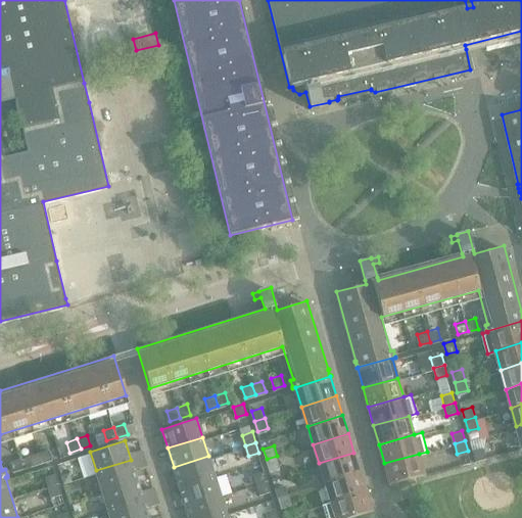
[(483,445),(472,449),(475,459),(486,457),(483,445)]
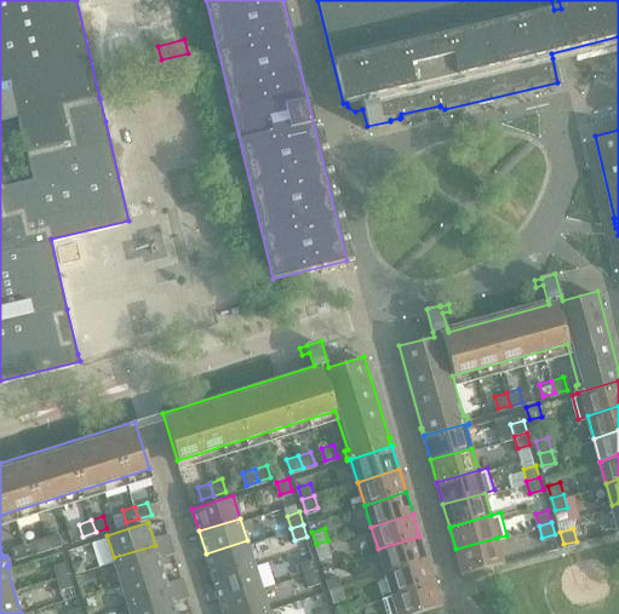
[(58,531),(47,534),(51,546),(62,543),(58,531)]
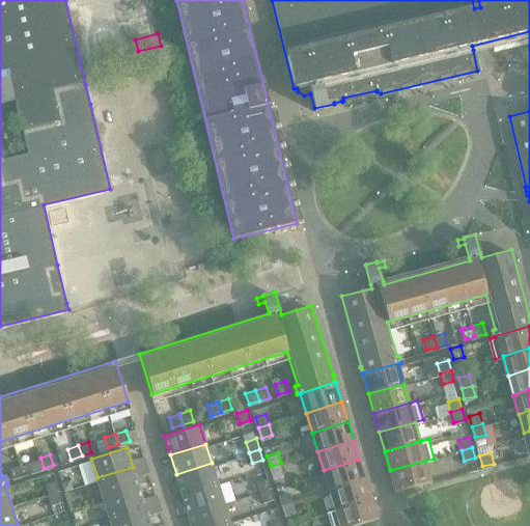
[(136,458),(139,466),(147,464),(144,454),(136,458)]
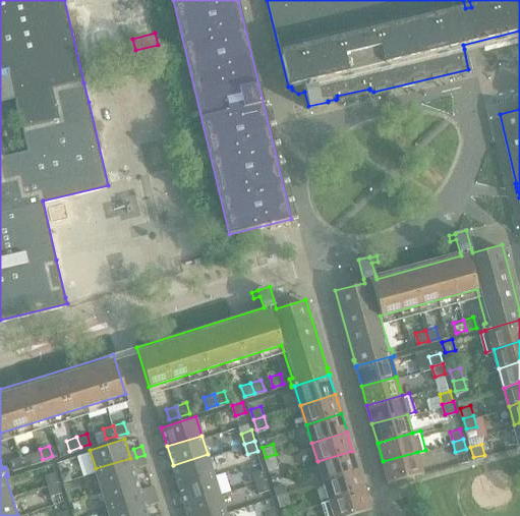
[(40,449),(29,452),(32,462),(43,459),(40,449)]
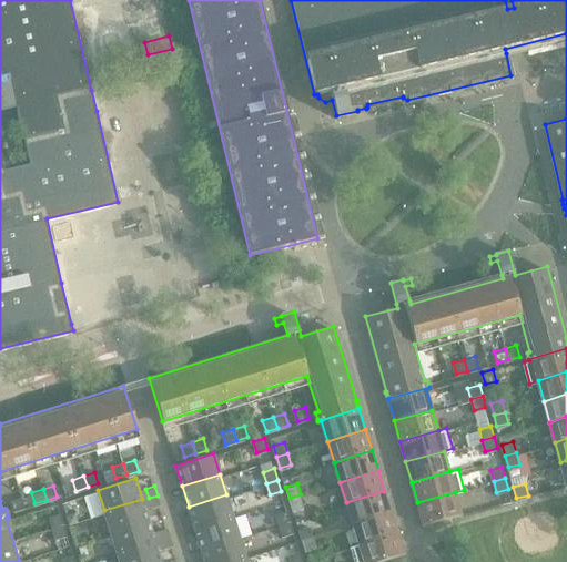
[(384,491),(346,502),(353,523),(391,511),(384,491)]
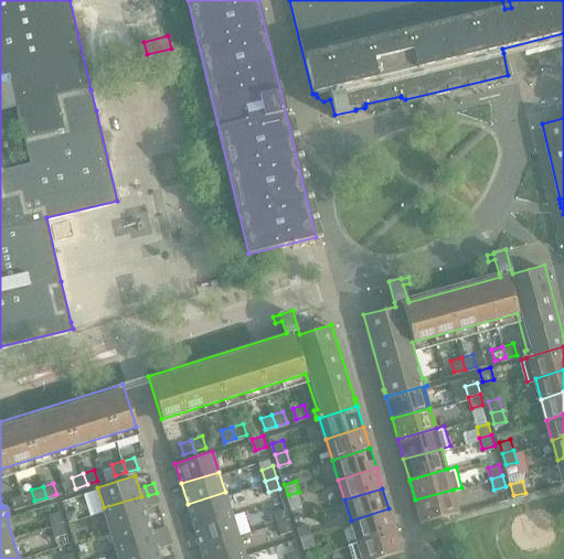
[(453,490),(415,500),(421,522),(458,511),(453,490)]
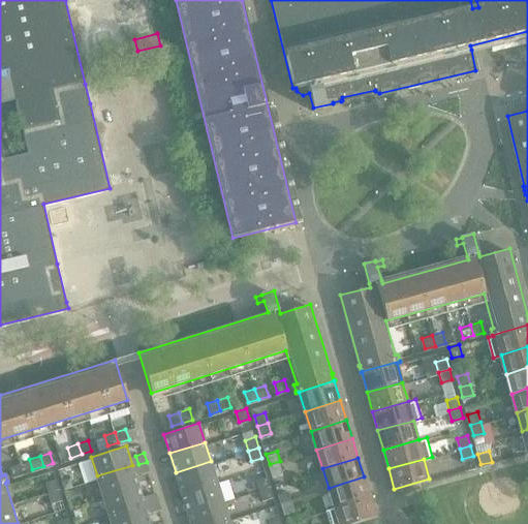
[(176,472),(182,492),(217,481),(211,461),(176,472)]
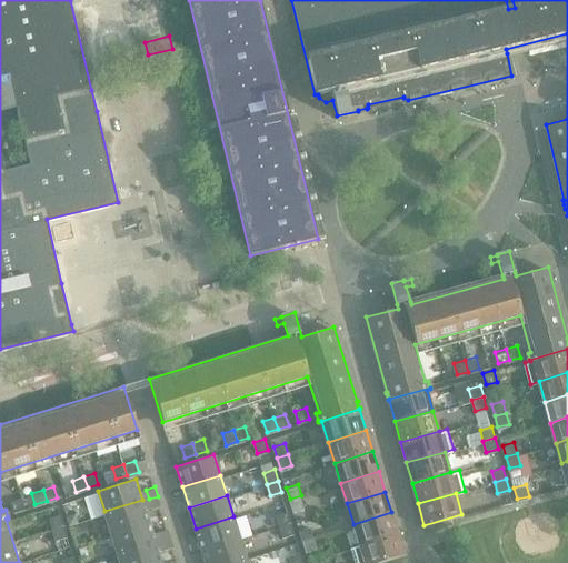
[(301,495),(290,499),(294,510),(305,506),(301,495)]
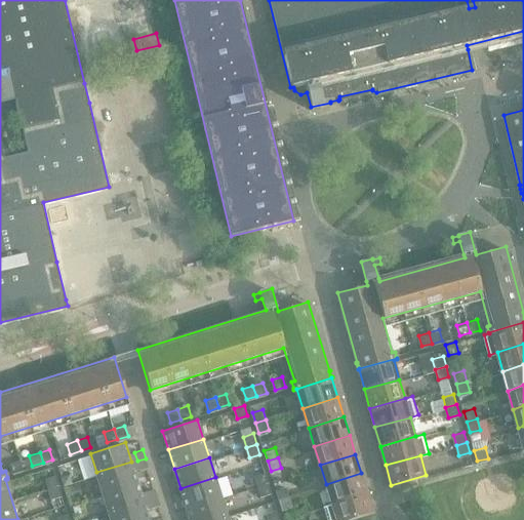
[(21,458),(9,462),(13,472),(24,469),(21,458)]
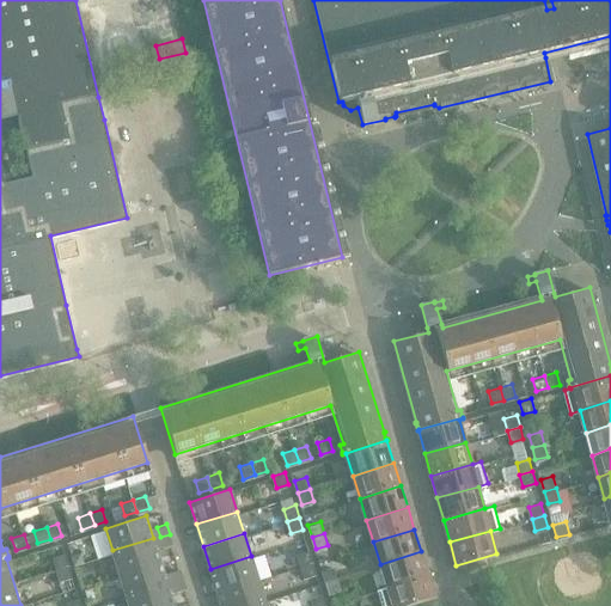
[(170,534),(160,537),(163,546),(172,543),(170,534)]
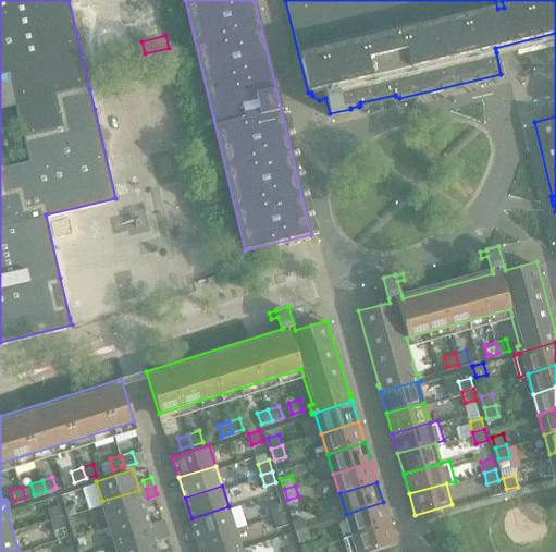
[(139,490),(102,501),(109,522),(146,510),(139,490)]
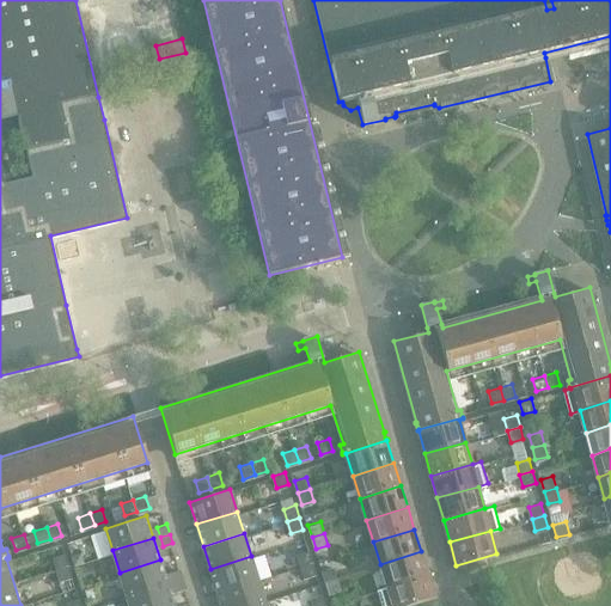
[(309,549),(297,552),(300,564),(312,561),(309,549)]
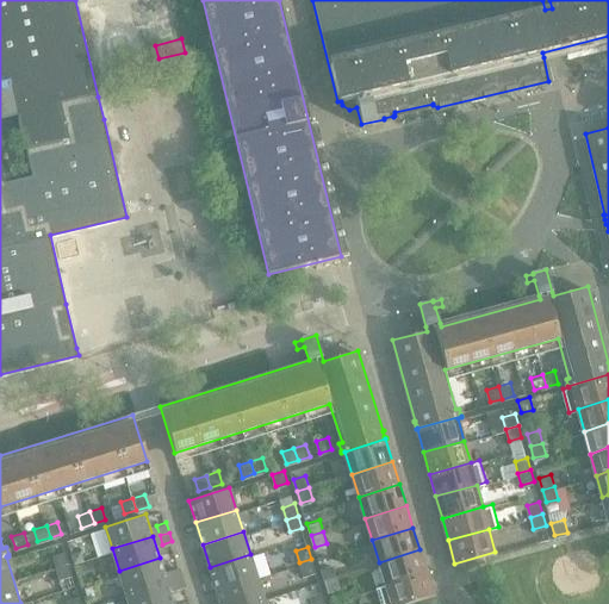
[(80,549),(72,552),(74,561),(84,559),(80,549)]
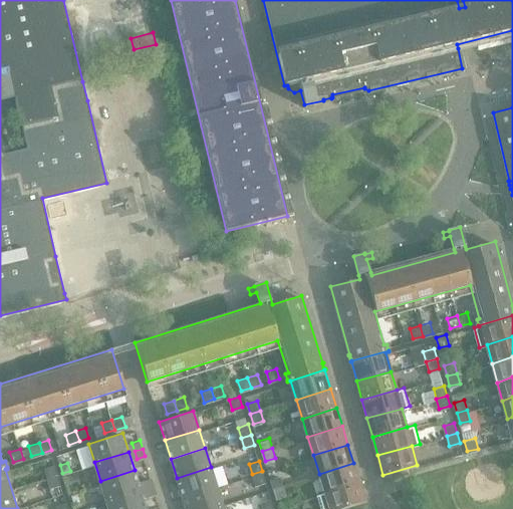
[(353,463),(319,474),(325,491),(325,492),(359,481),(353,463)]
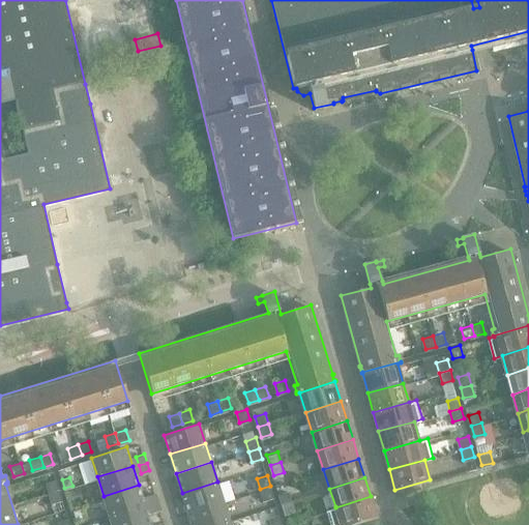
[(46,482),(49,491),(59,488),(56,478),(46,482)]
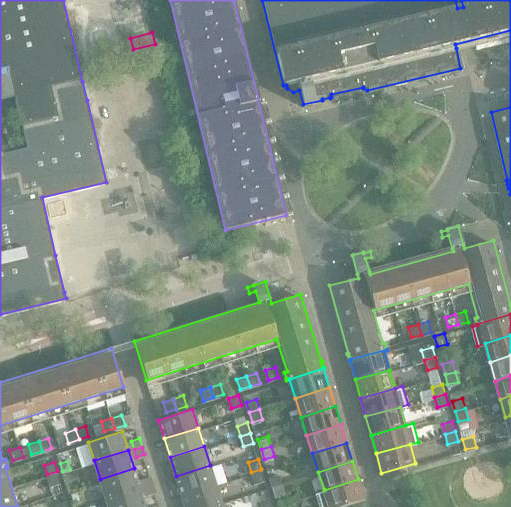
[(176,476),(182,494),(216,484),(210,465),(176,476)]
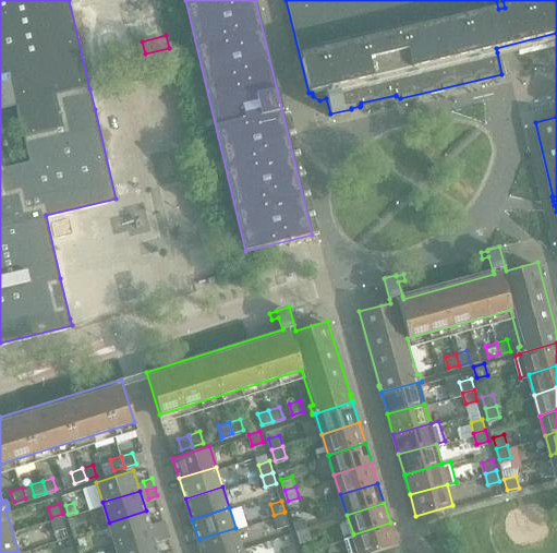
[(146,511),(109,523),(116,542),(153,531),(146,511)]
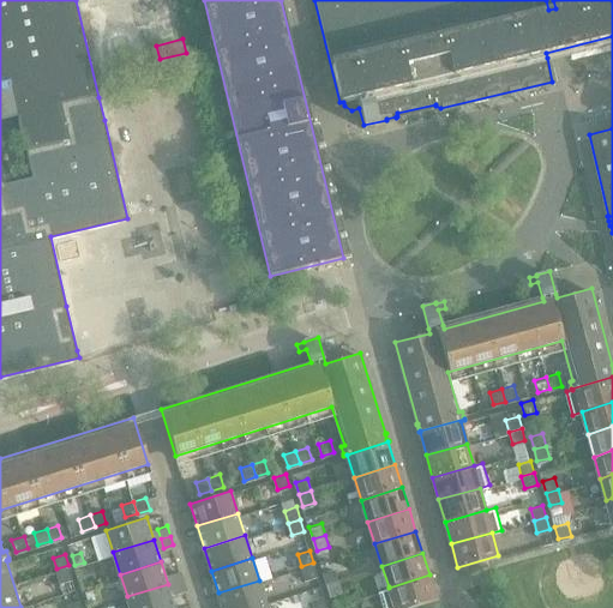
[(318,575),(313,563),(301,566),(305,578),(318,575)]
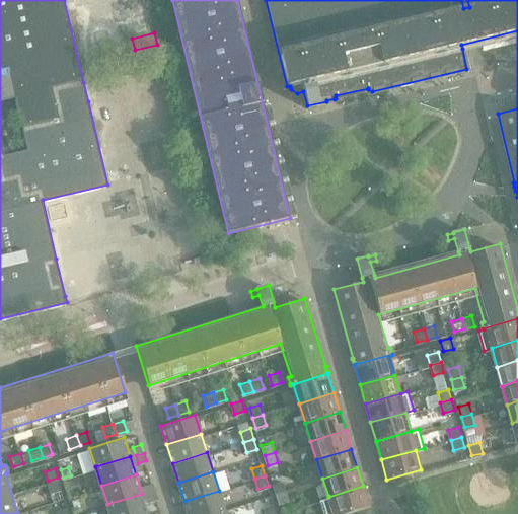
[(62,489),(58,478),(48,481),(51,492),(62,489)]
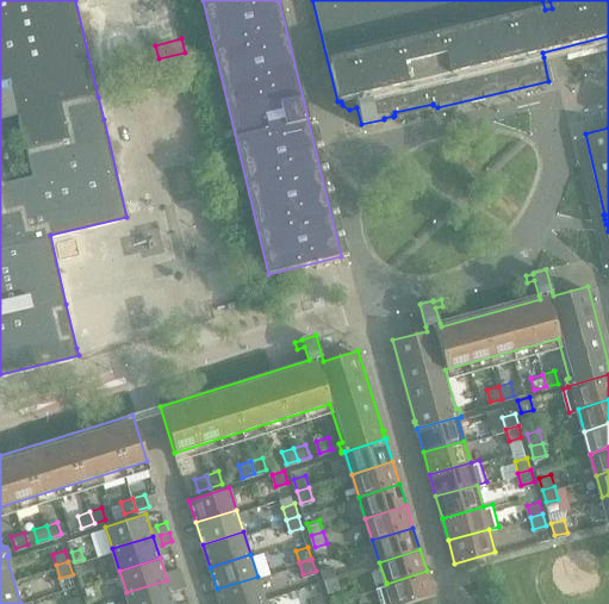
[(333,564),(321,567),(324,579),(336,576),(333,564)]
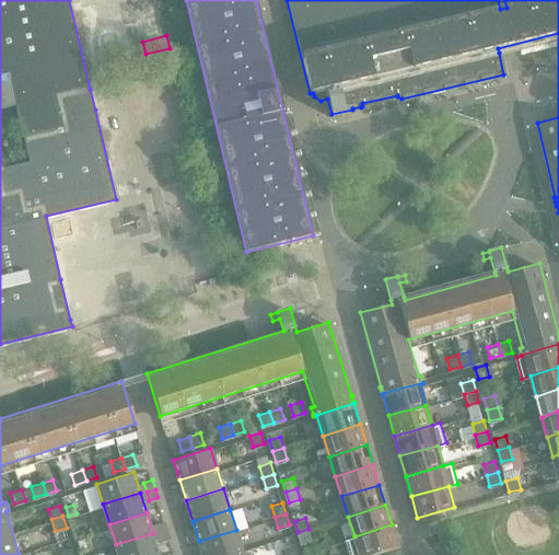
[(165,520),(156,522),(160,532),(167,529),(165,520)]
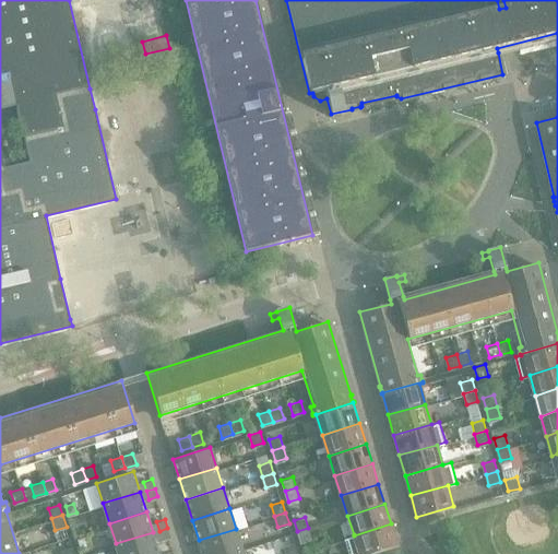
[(368,553),(398,545),(391,523),(354,535),(354,534),(344,538),(349,553),(368,553)]
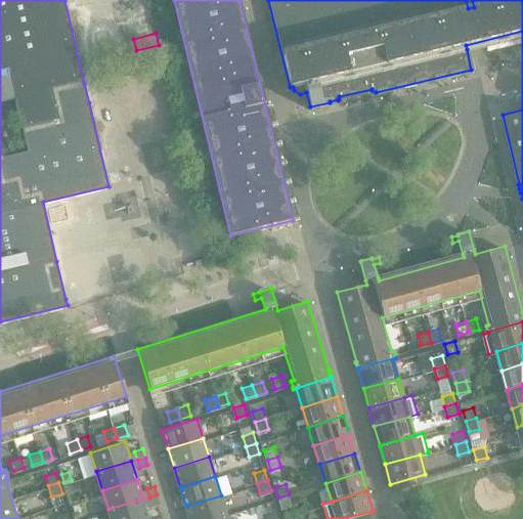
[(160,503),(157,494),(149,498),(151,505),(160,503)]
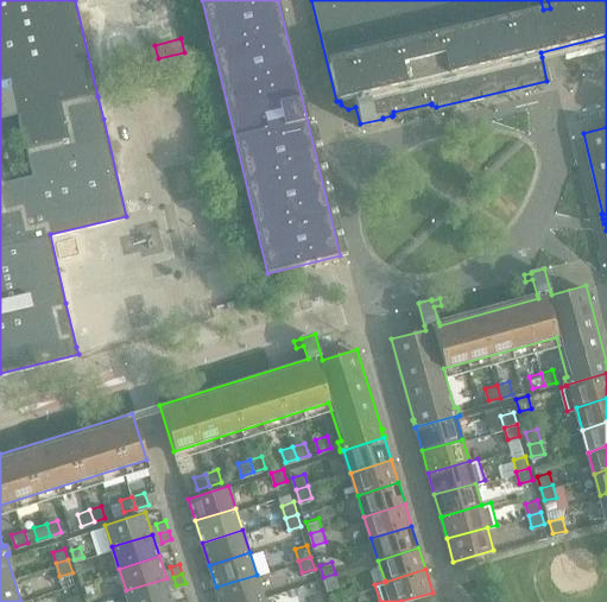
[(335,574),(323,577),(327,589),(339,585),(335,574)]
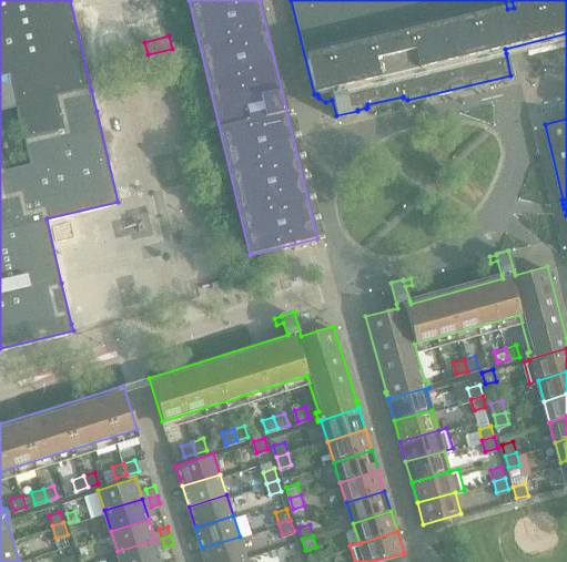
[(202,548),(205,561),(229,561),(246,557),(240,537),(202,548)]
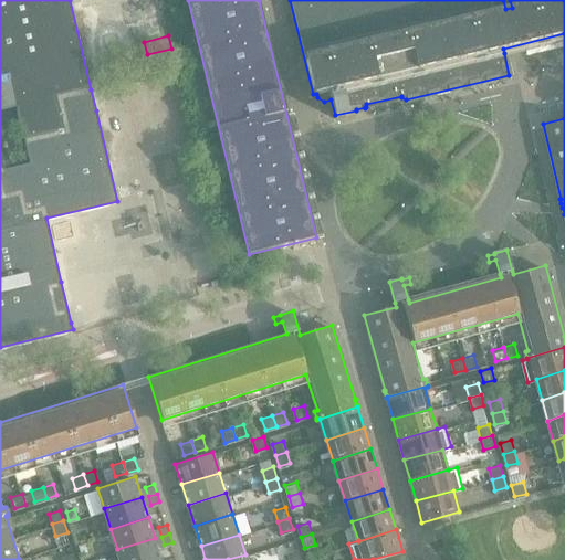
[(155,559),(160,558),(155,538),(117,549),(119,559),(155,559)]
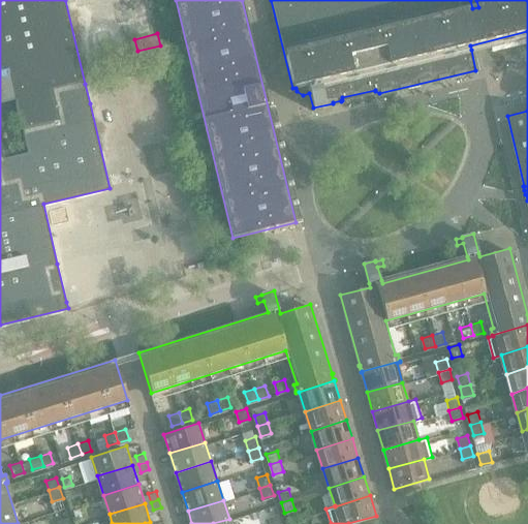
[(268,516),(270,523),(278,523),(282,523),(279,513),(268,516)]
